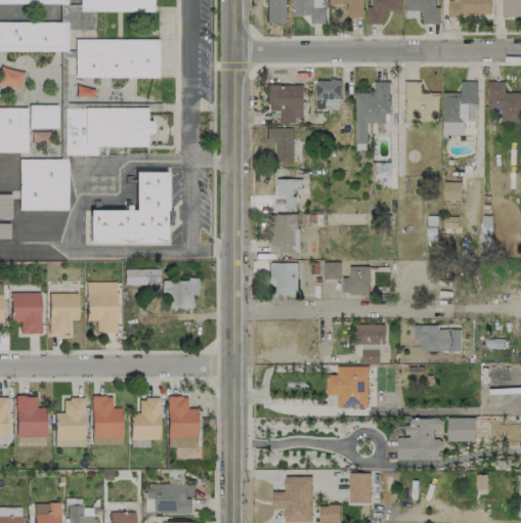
[(156,12),(155,0),(82,0),(82,11),(156,12)]
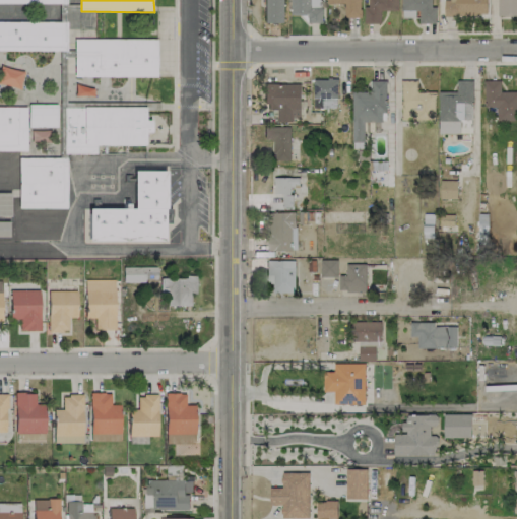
[(285,0),(266,0),(267,23),(286,23),(285,0)]
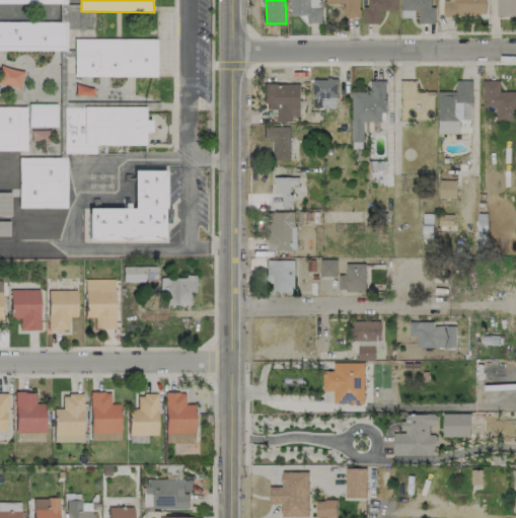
[(291,0),(292,15),(310,15),(310,24),(323,24),(323,0),(291,0)]
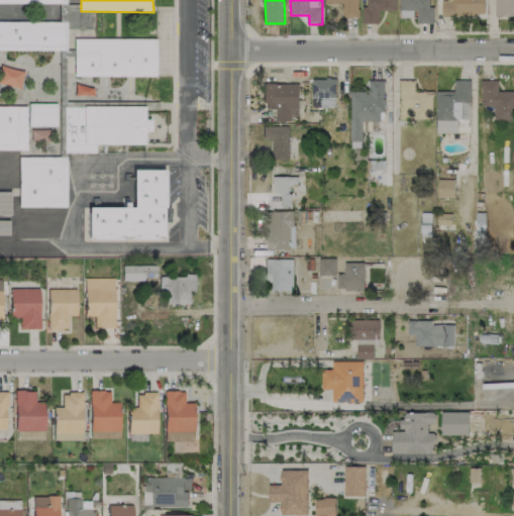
[(326,0),(327,4),(345,4),(345,18),(361,18),(361,0),(326,0)]
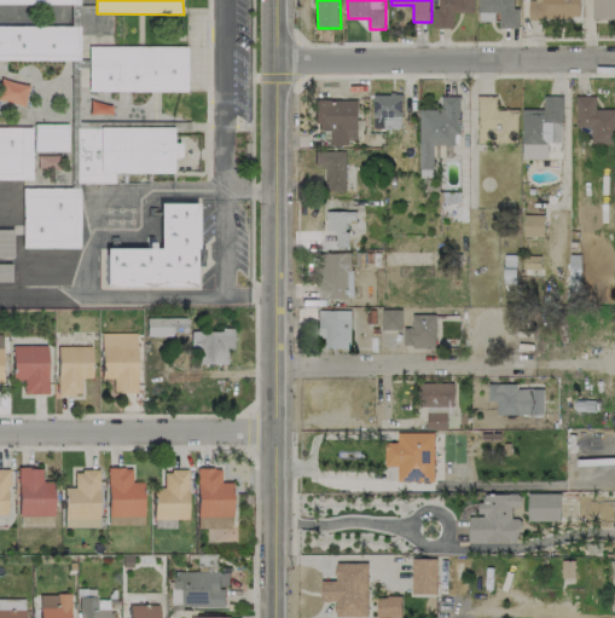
[(456,29),(457,13),(476,13),(476,0),(441,0),(441,7),(436,7),(436,29),(456,29)]
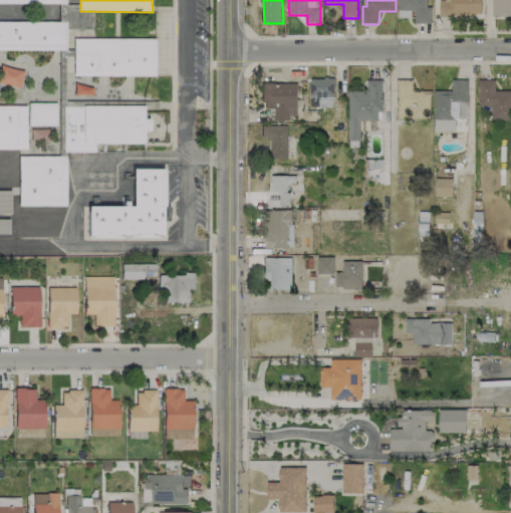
[(433,24),(433,7),(429,7),(428,0),(399,0),(400,11),(417,11),(417,24),(433,24)]
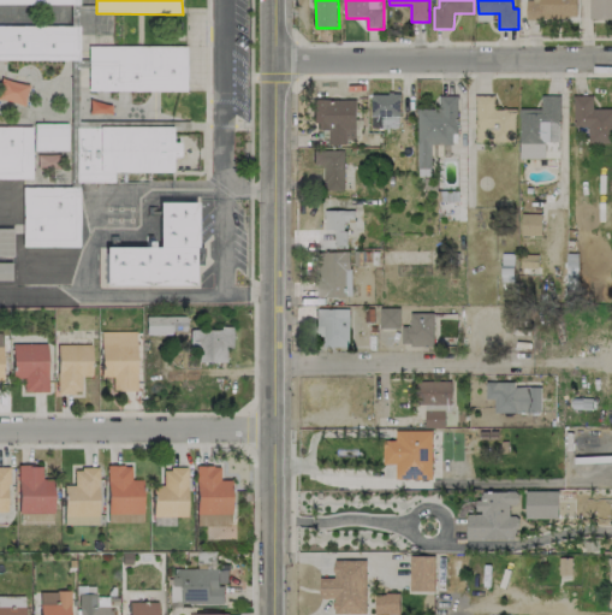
[(578,0),(535,0),(535,1),(529,1),(529,18),(580,19),(578,0)]
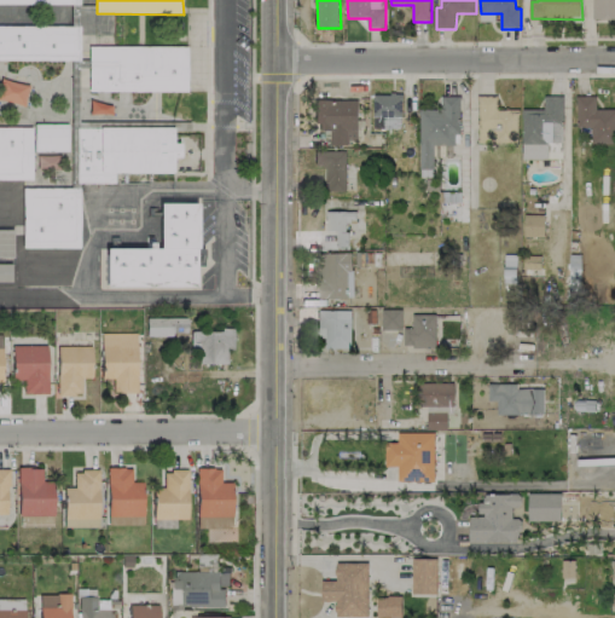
[(614,0),(595,0),(595,19),(614,19),(614,0)]
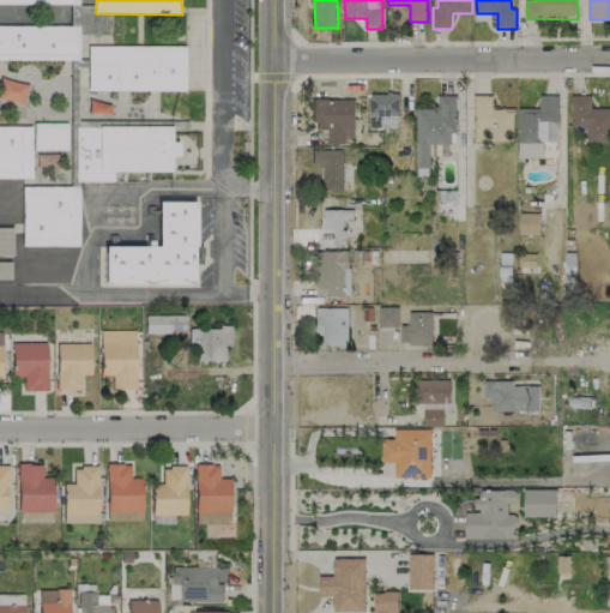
[(0,26),(80,26),(82,60),(0,59),(0,26)]
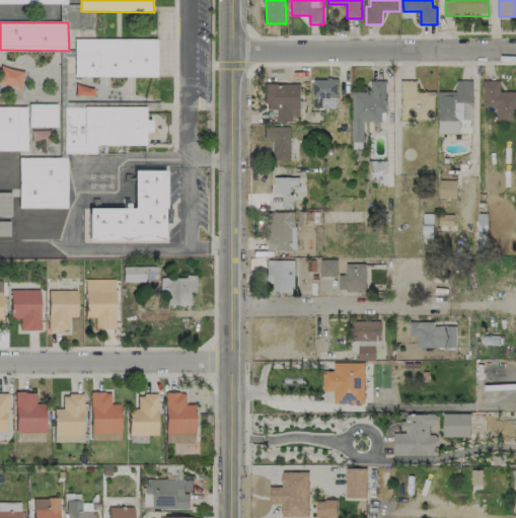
[(159,77),(158,40),(76,40),(76,78),(159,77)]
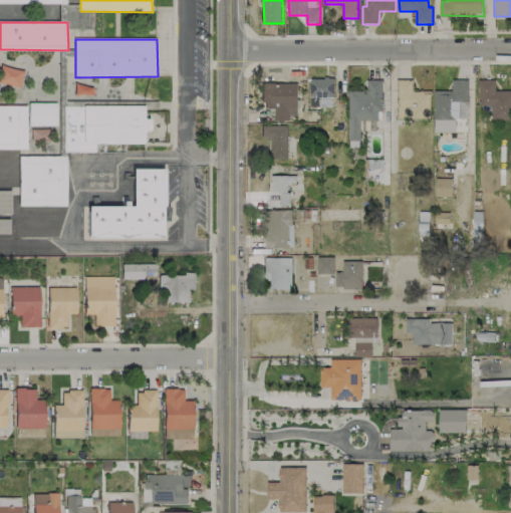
[(313,79),(313,106),(335,106),(336,79),(313,79)]
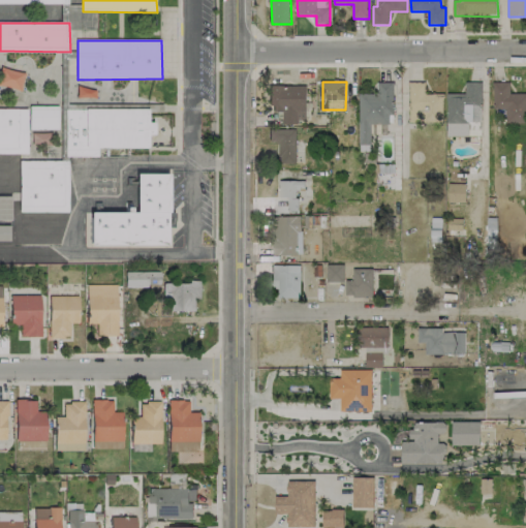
[(410,123),(445,123),(445,95),(428,94),(428,83),(411,83),(410,123)]
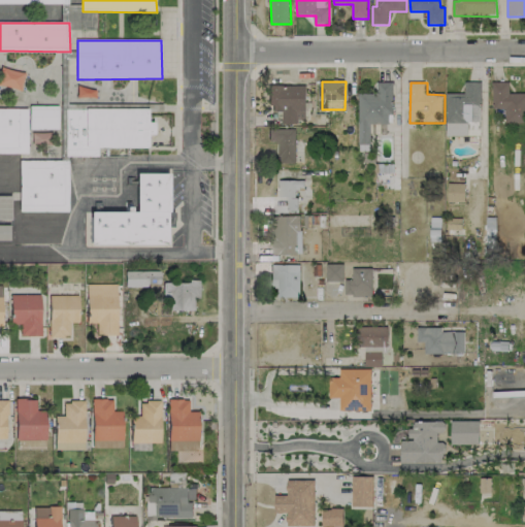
[(449,94),(448,136),(469,137),(470,123),(483,123),(483,83),(466,83),(466,94),(449,94)]
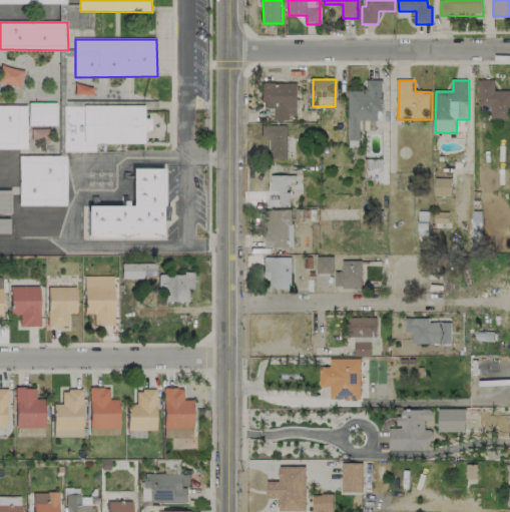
[(496,80),(480,80),(480,106),(493,106),(493,120),(509,119),(509,90),(496,91),(496,80)]
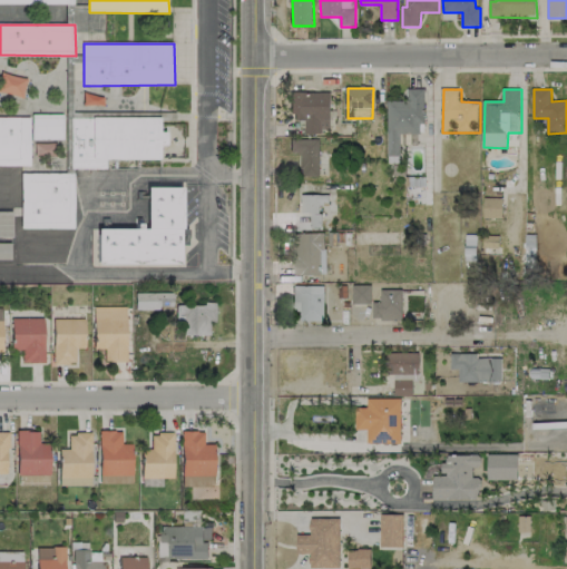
[(332,92),(293,94),(294,121),(308,121),(308,133),(332,133),(332,92)]
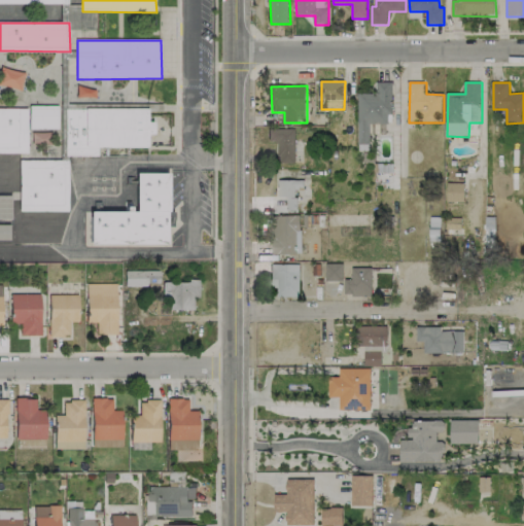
[(31,130),(60,130),(60,106),(31,106),(31,130)]
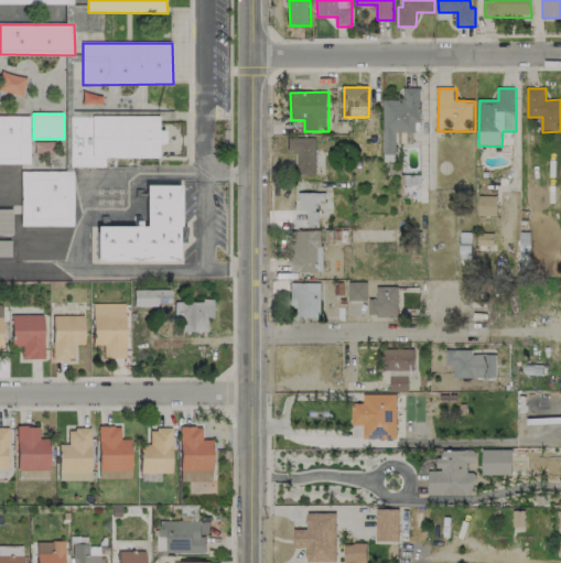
[(160,117),(71,117),(72,168),(106,168),(106,159),(160,159),(159,144),(166,144),(166,131),(160,131),(160,117)]
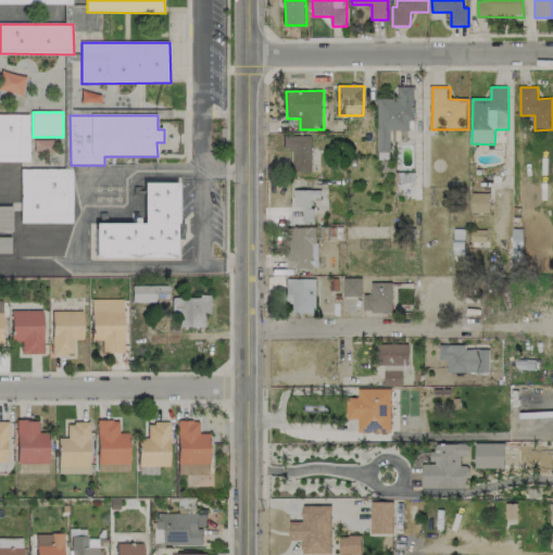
[(313,136),(286,137),(286,150),(294,149),(294,173),(313,173),(313,136)]
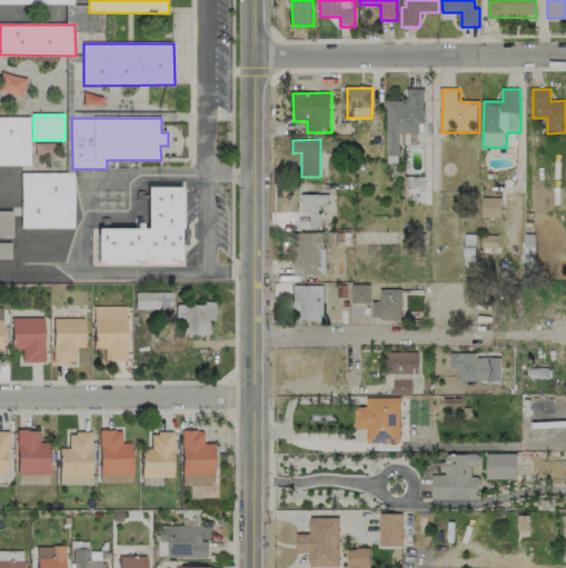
[(76,173),(23,173),(22,229),(75,229),(76,173)]
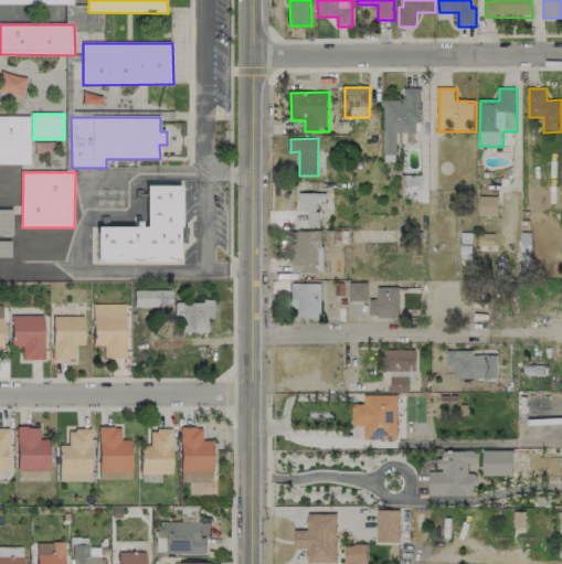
[(97,262),(181,263),(182,187),(148,185),(147,227),(98,227),(97,262)]
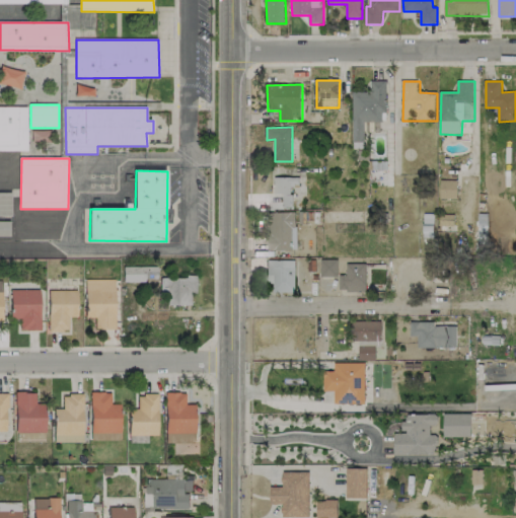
[(301,177),(275,178),(275,195),(284,195),(285,208),(294,208),(293,188),(301,187),(301,177)]
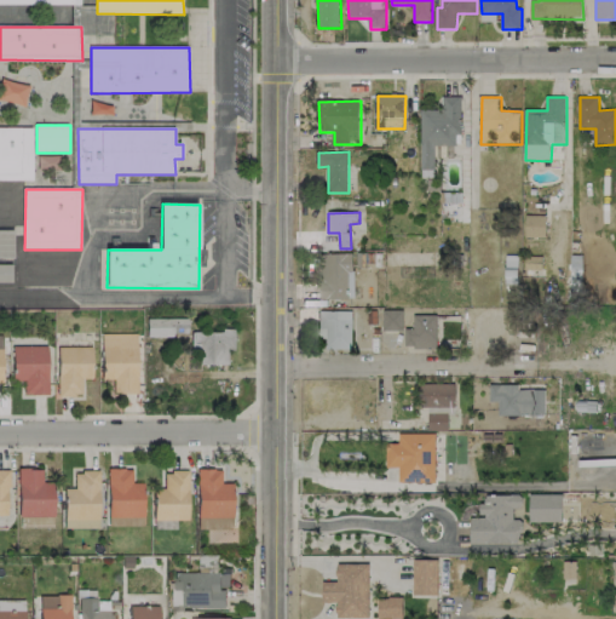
[(527,238),(548,239),(548,217),(528,217),(527,238)]
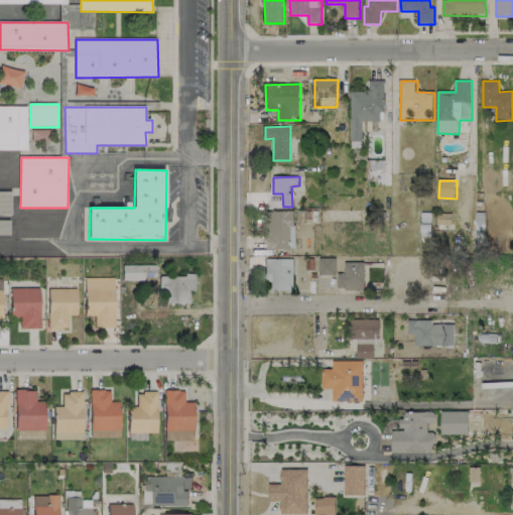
[(0,215),(13,216),(13,192),(0,191),(0,215)]
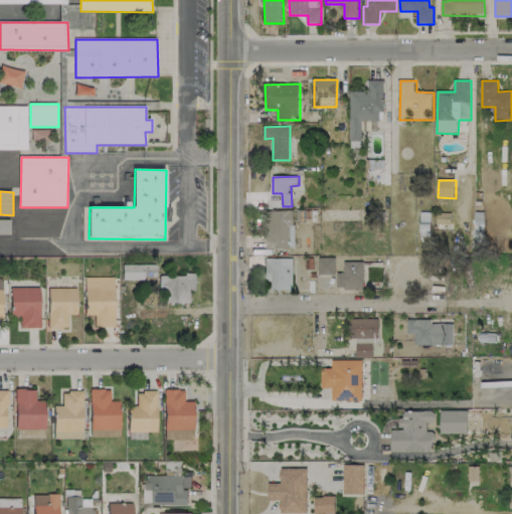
[(269,248),(296,248),(296,211),(268,211),(269,248)]
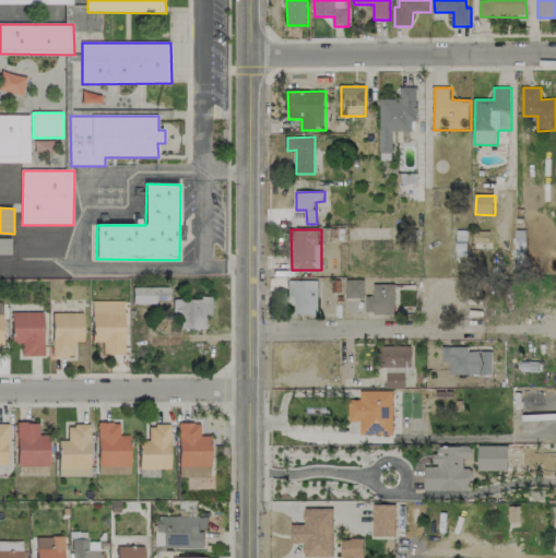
[(12,238),(0,238),(0,254),(12,254),(12,238)]
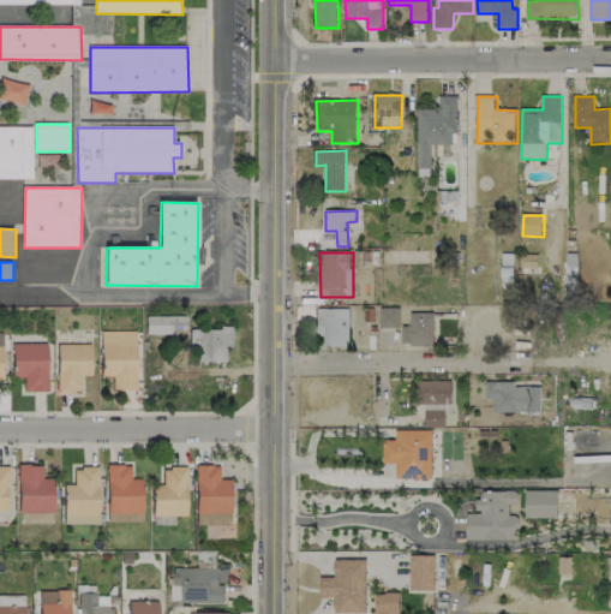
[(382,328),(402,328),(402,309),(383,308),(382,328)]
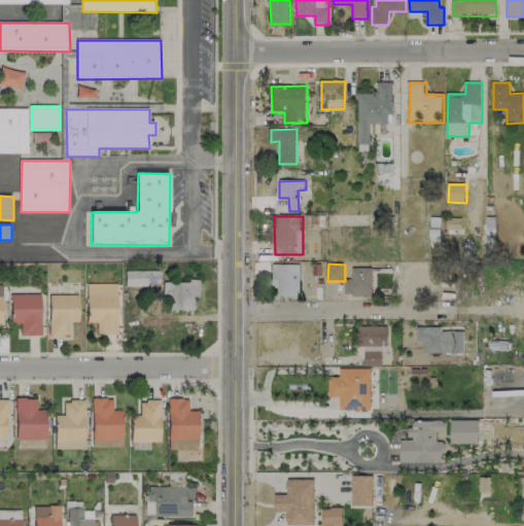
[(301,266),(275,266),(275,297),(302,297),(301,266)]
